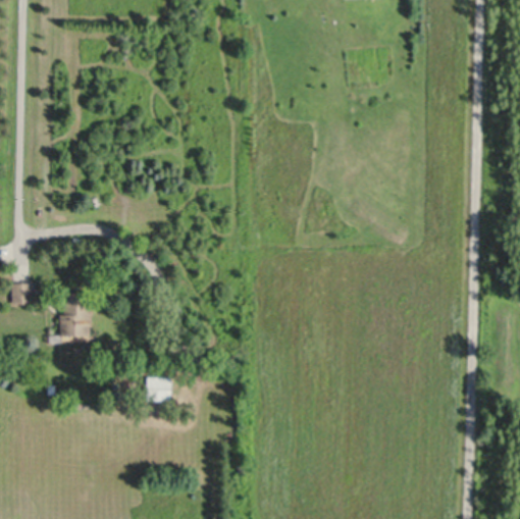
[(387,11),(378,11),(378,3),(387,3),(387,11)]
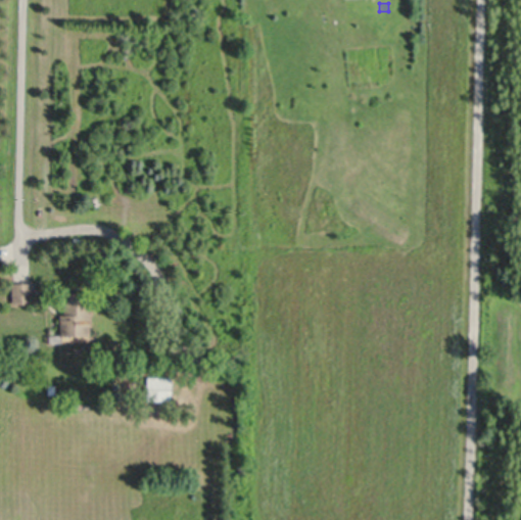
[(13,279),(5,279),(4,270),(13,270),(13,279)]
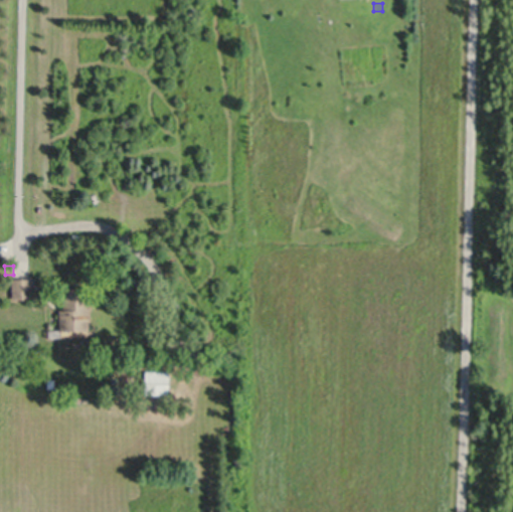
[(33,280),(33,300),(13,300),(13,286),(10,286),(10,282),(13,282),(13,280),(33,280)]
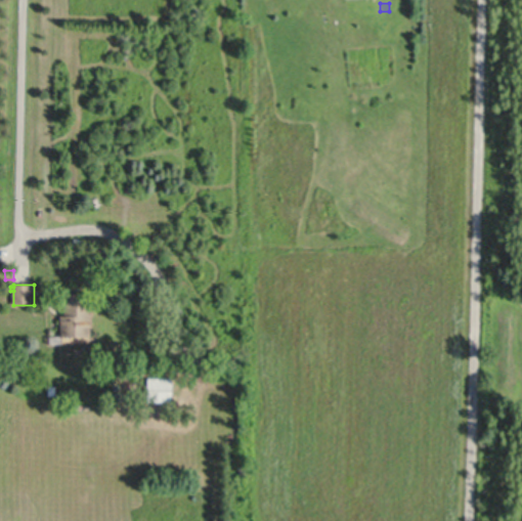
[(62,345),(49,345),(49,338),(60,338),(60,317),(64,316),(64,295),(90,295),(90,338),(62,338),(62,345)]
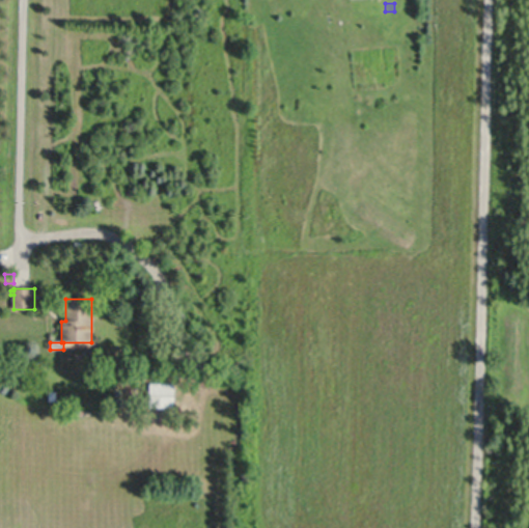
[(156,382),(156,384),(173,384),(173,408),(149,408),(149,384),(150,384),(150,382),(156,382)]
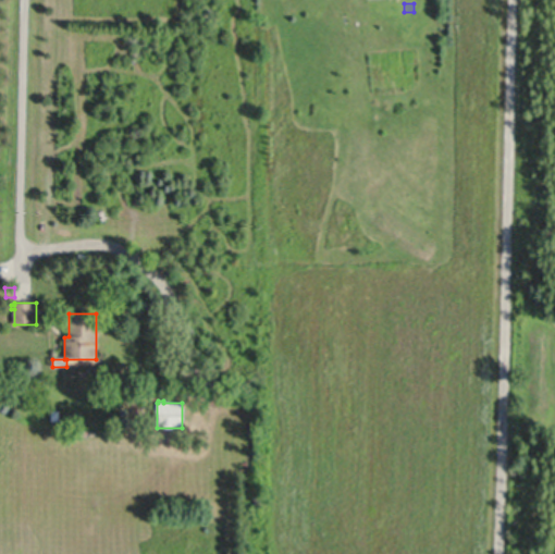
All buildings are outlined.
